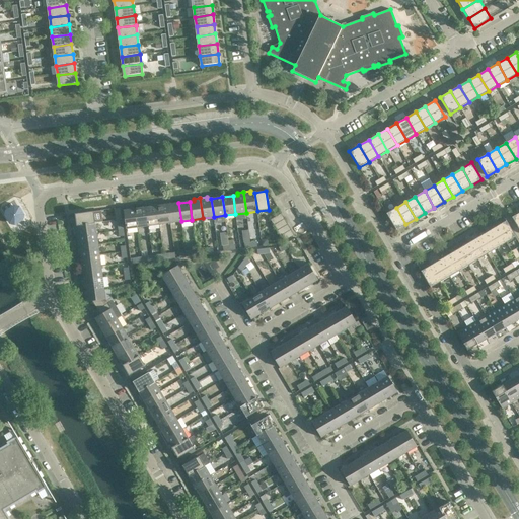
[(163,203),(156,204),(159,224),(170,223),(167,205),(163,205),(163,203)]
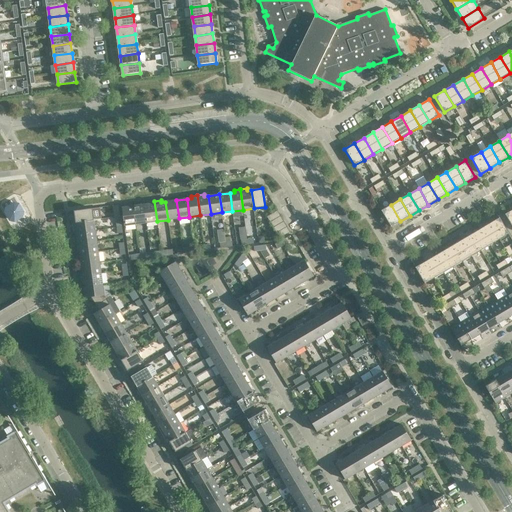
[(179,218),(176,200),(165,202),(168,220),(179,218)]
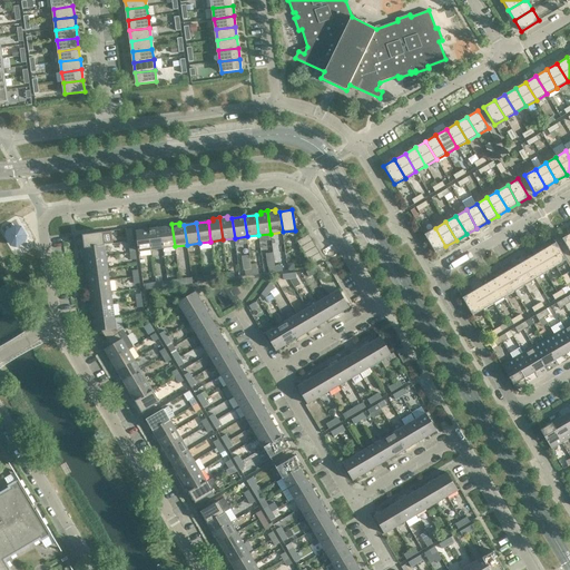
[(175,246),(172,224),(165,225),(165,227),(160,227),(163,248),(175,246)]
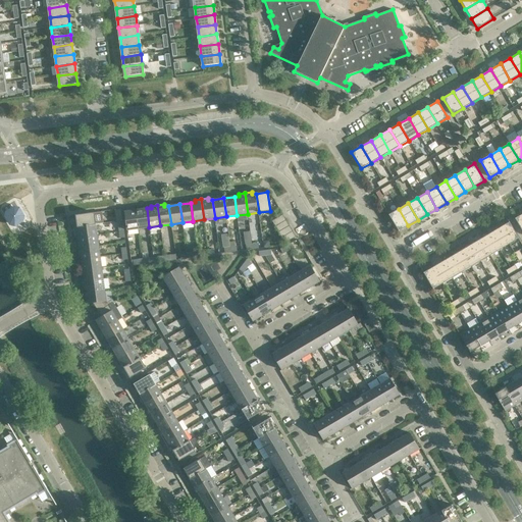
[(149,227),(147,208),(136,210),(139,228),(149,227)]
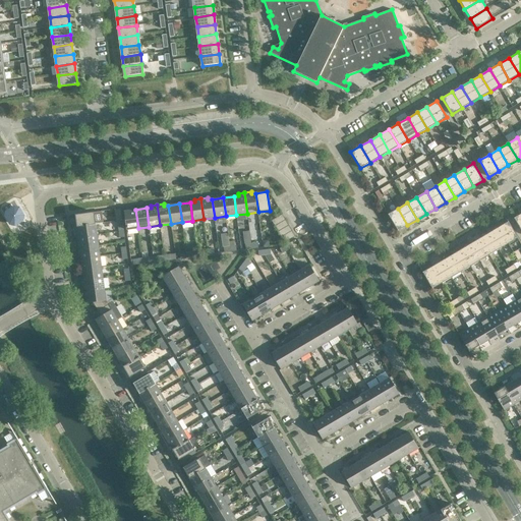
[(7,214),(6,217),(11,225),(15,226),(22,221),(23,218),(19,210),(15,209),(7,214)]
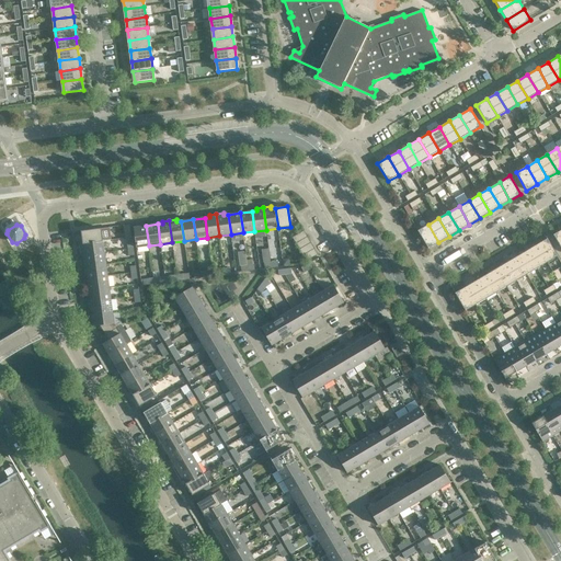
[(438,242),(428,225),(418,231),(428,249),(438,242)]
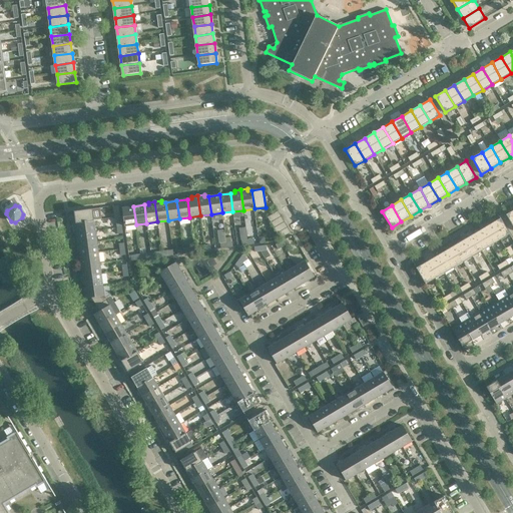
[(136,224),(133,206),(122,207),(124,226),(136,224)]
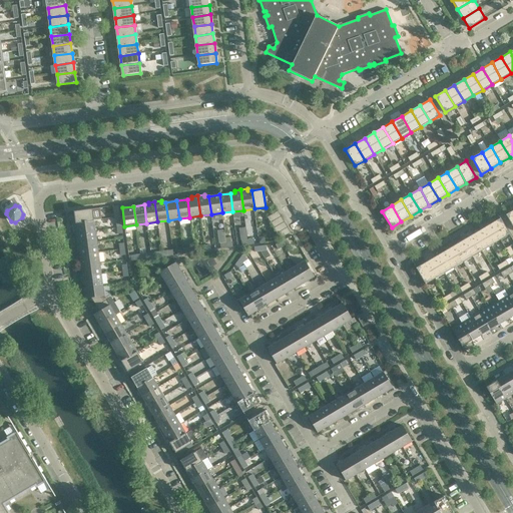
[(92,208),(74,211),(76,222),(94,220),(92,209),(92,208)]
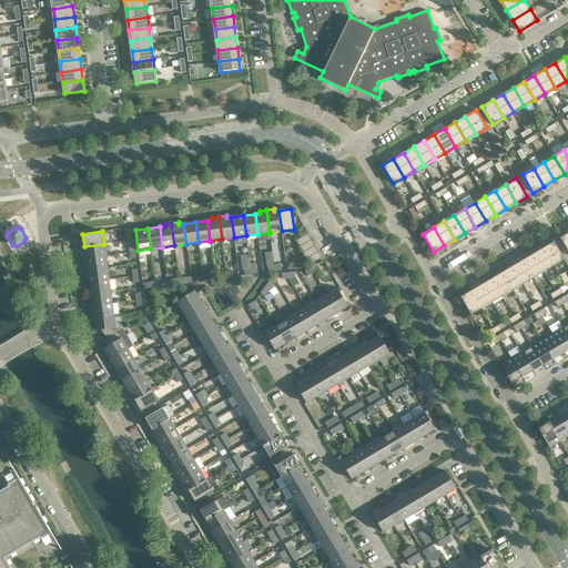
[(312,240),(307,234),(296,241),(300,246),(312,240)]
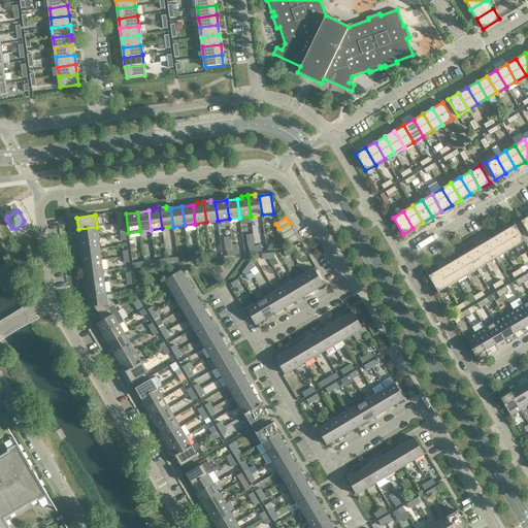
[(293,228),(290,223),(278,229),(282,234),(293,228)]
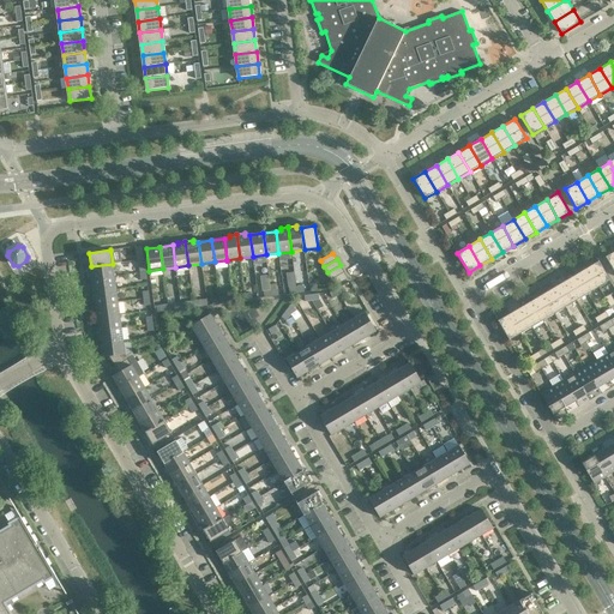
[(611,281),(599,262),(588,268),(599,288),(611,281)]
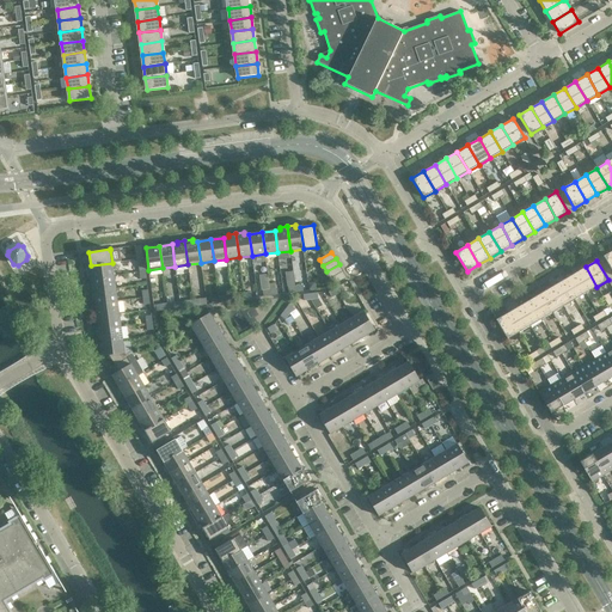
[(114,275),(112,263),(91,265),(91,270),(89,271),(90,279),(114,275)]
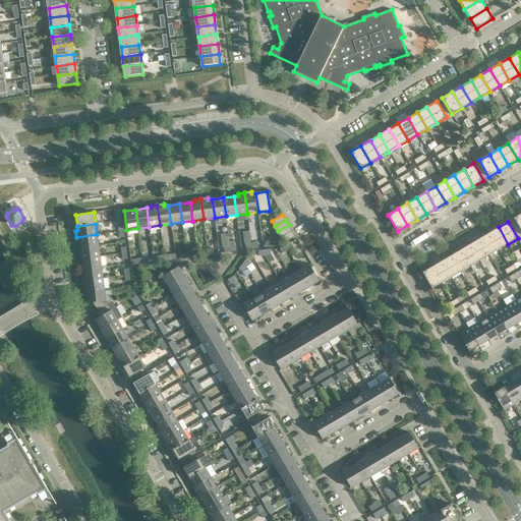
[(292,231),(289,225),(278,231),(281,237),(292,231)]
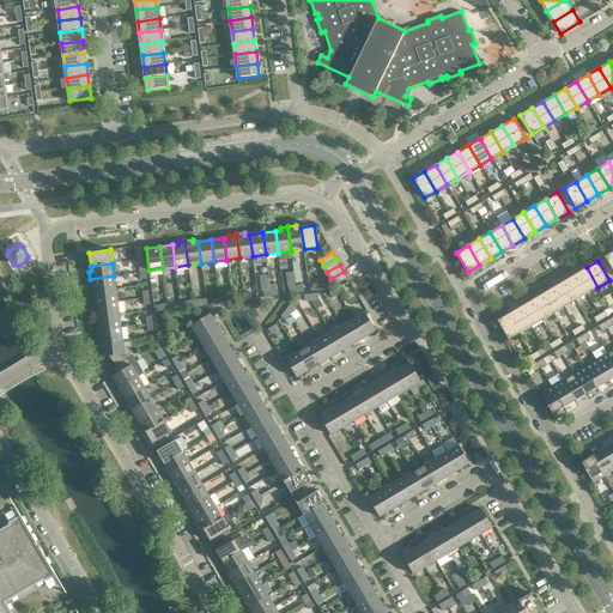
[(598,287),(587,267),(575,274),(587,293),(598,287)]
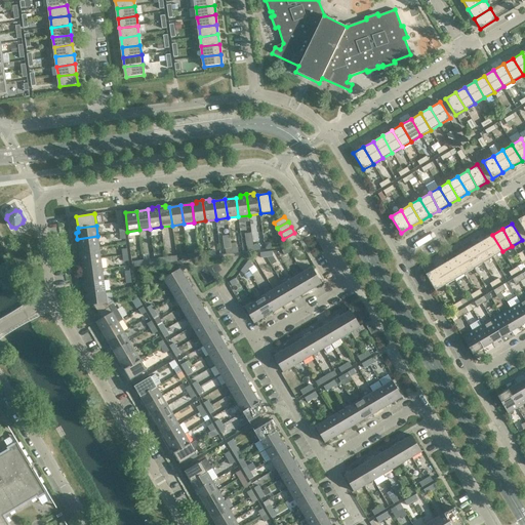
[(297,238),(294,233),(283,239),(287,244),(297,238)]
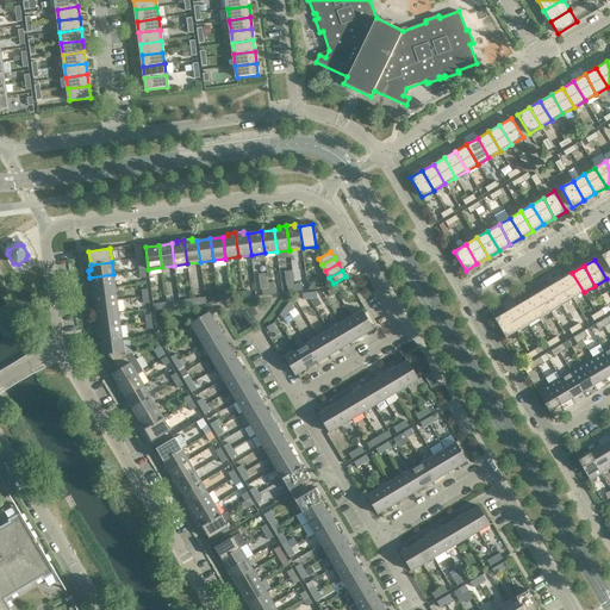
[(584,292),(572,273),(561,279),(573,299),(584,292)]
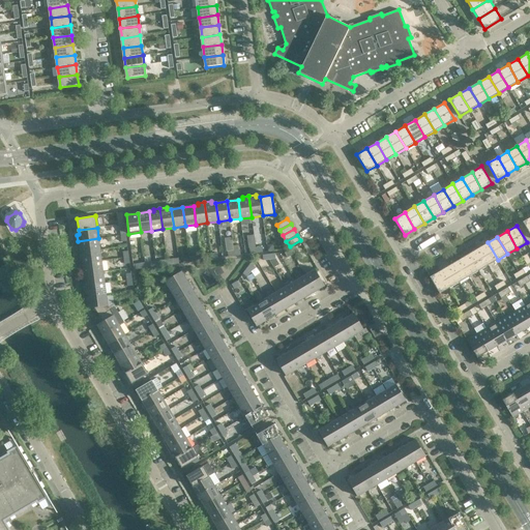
[(100,249),(98,238),(78,241),(79,248),(81,247),(82,253),(100,249)]
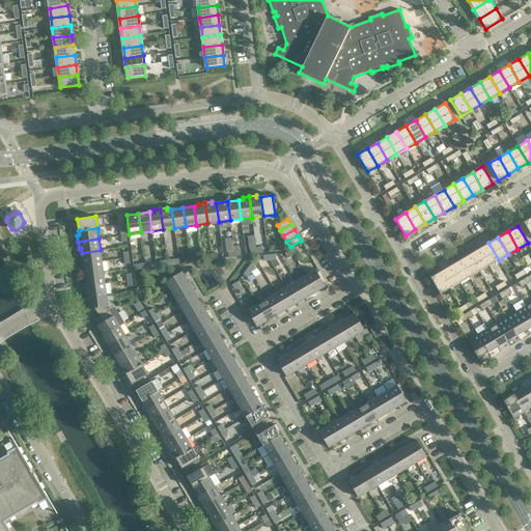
[(499,260),(488,243),(479,249),(488,266),(499,260)]
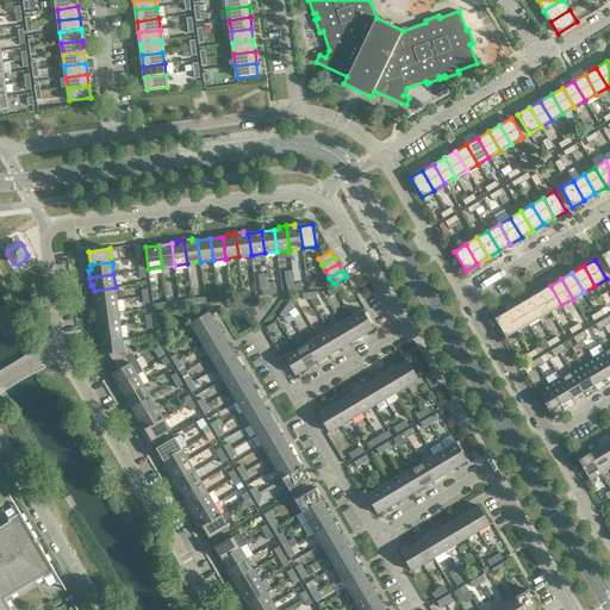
[(561,305),(551,286),(539,292),(551,312),(561,305)]
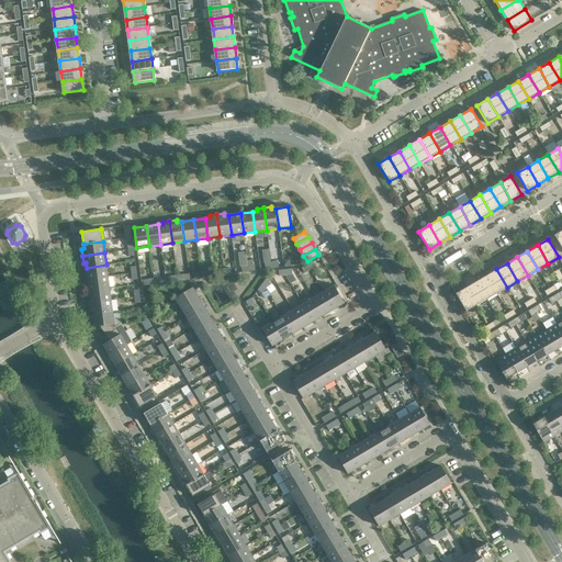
[(108,277),(107,265),(87,268),(88,279),(108,277)]
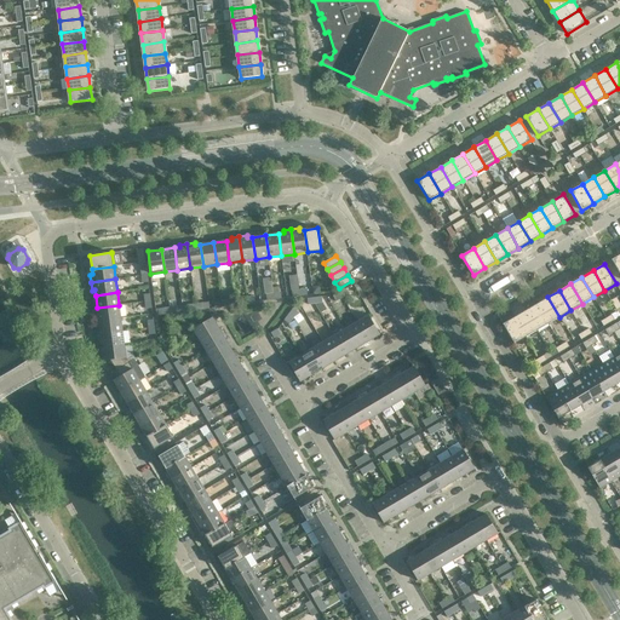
[(560,317),(547,297),(537,304),(549,323),(560,317)]
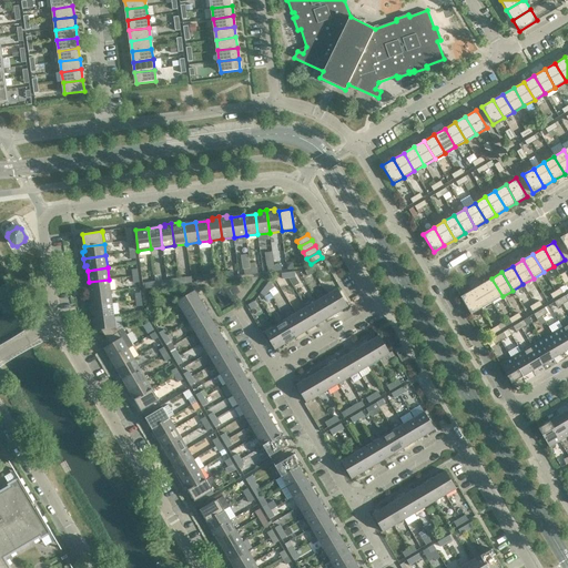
[(503,296),(492,279),(482,284),(492,303),(503,296)]
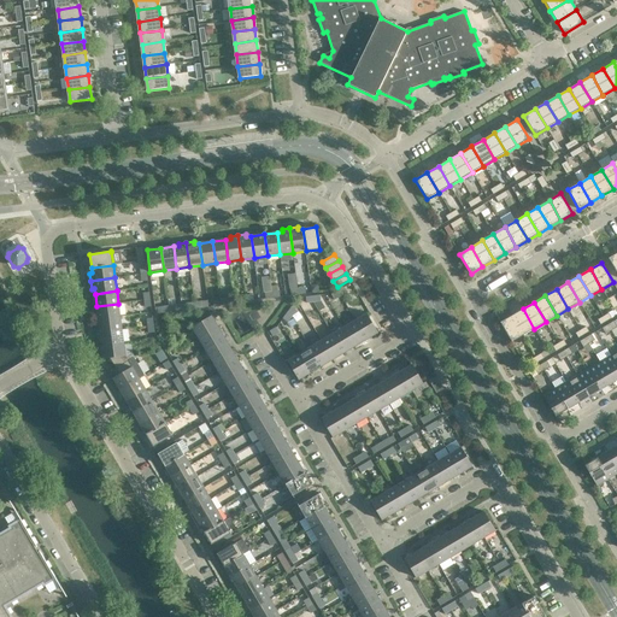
[(121,316),(118,304),(97,306),(98,319),(121,316)]
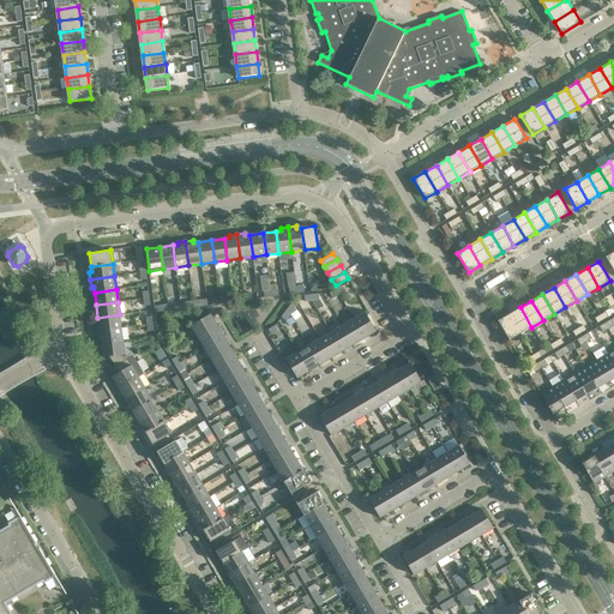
[(531,327),(521,307),(510,314),(521,333),(531,327)]
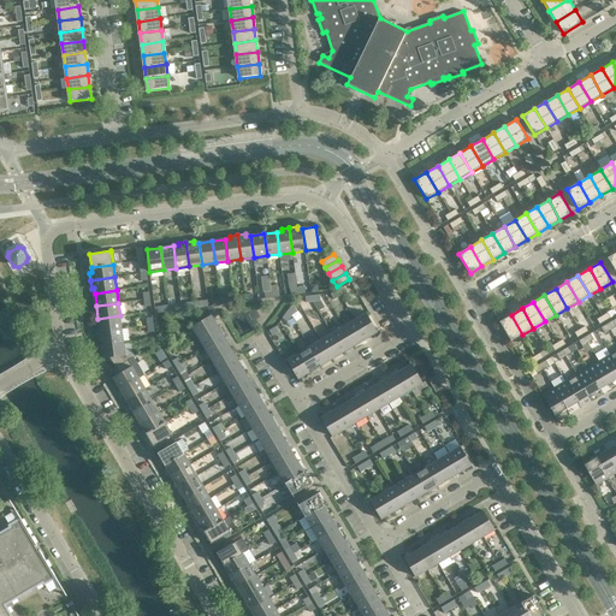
[(366,313),(355,320),(366,339),(378,332),(366,313)]
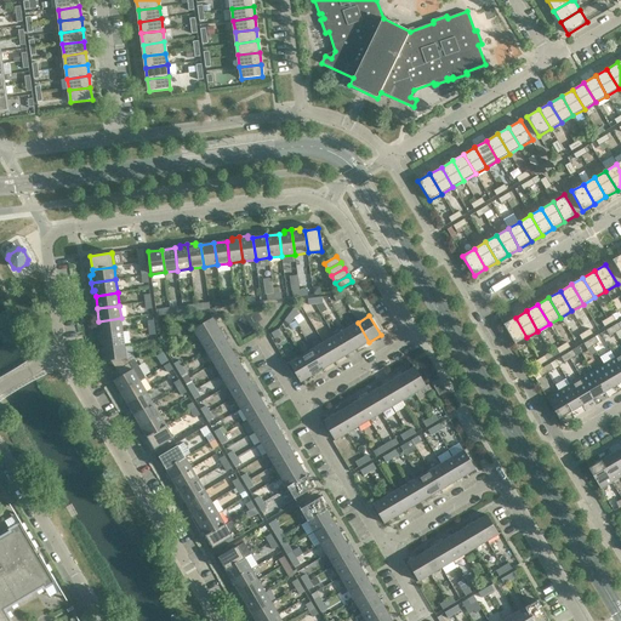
[(123,331),(121,318),(98,322),(100,326),(97,328),(98,335),(123,331)]
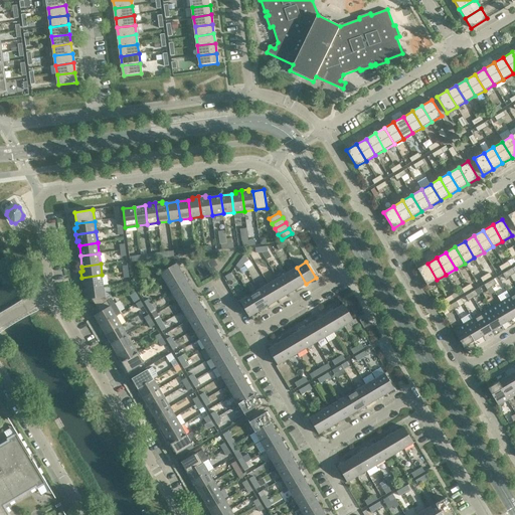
[(161,273),(166,283),(182,274),(176,264),(161,273)]
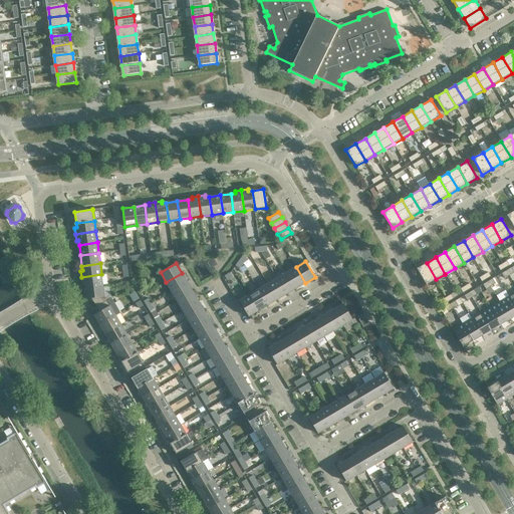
[(436,279),(427,263),(417,269),(426,285),(436,279)]
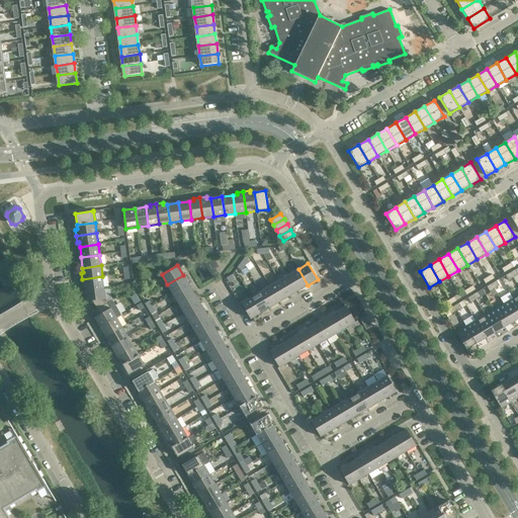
[(308,285),(298,269),(288,274),(298,290),(308,285)]
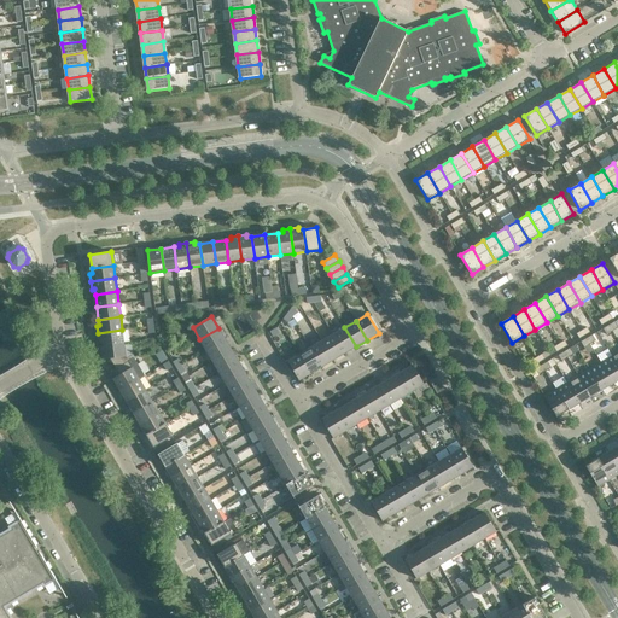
[(356,347),(344,327),(333,334),(344,354),(356,347)]
